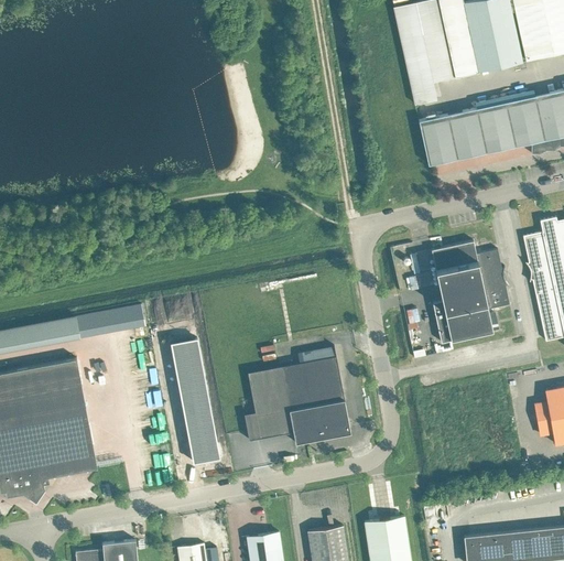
[(437,106),(433,83),(474,74),(457,0),(429,0),(393,8),(414,105),(416,105),(420,116),(445,110),(444,105),(437,106)]
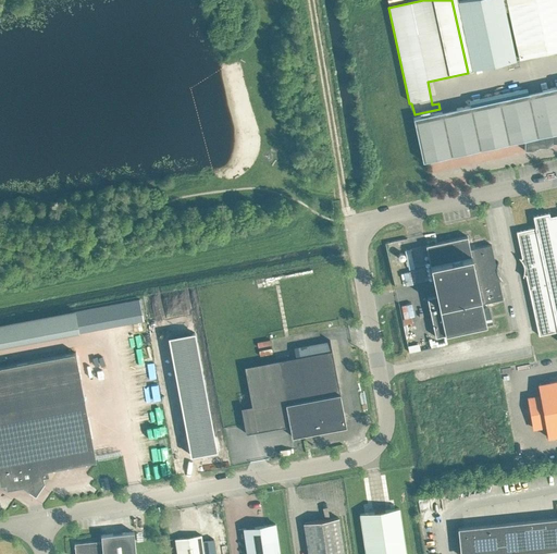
[(471,71),(516,62),(502,0),(470,0),(456,3),(471,71)]
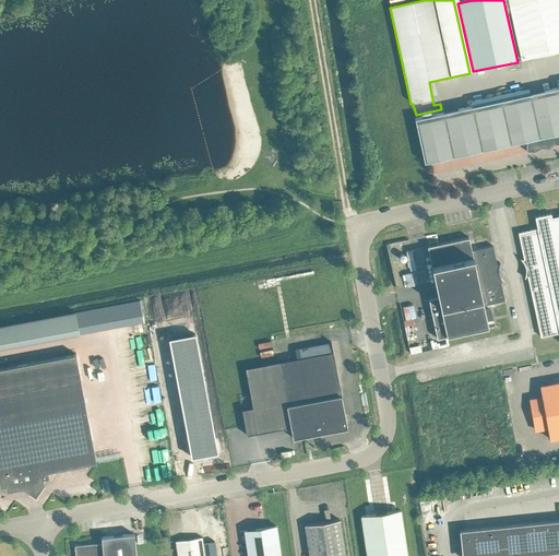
[(558,0),(507,0),(520,61),(558,52),(558,0)]
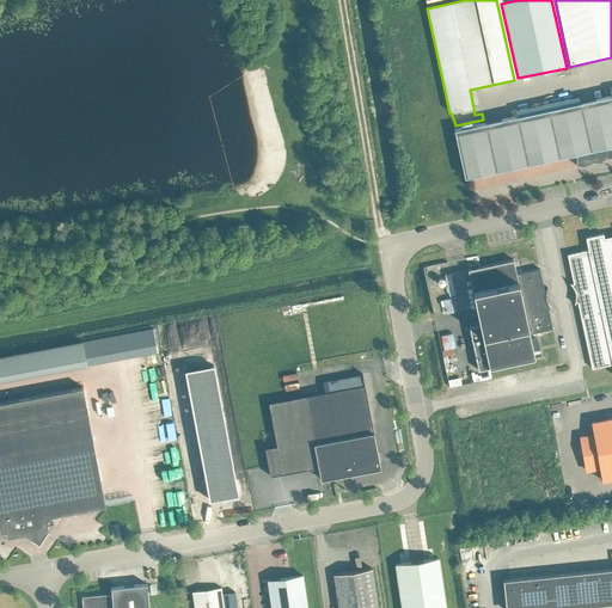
[(611,97),(453,131),(464,180),(576,155),(576,167),(585,167),(592,165),(600,165),(607,160),(611,160),(611,97)]
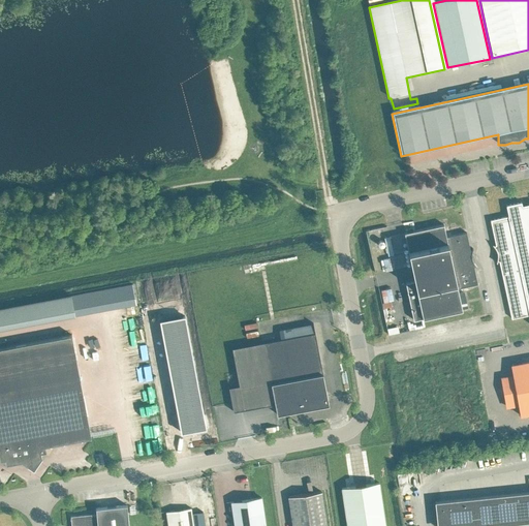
[(528,206),(522,208),(521,204),(505,207),(507,218),(490,222),(495,247),(494,248),(493,247),(492,247),(494,250),(496,253),(497,257),(497,261),(496,264),(496,265),(497,263),(498,264),(510,320),(528,316),(528,206)]
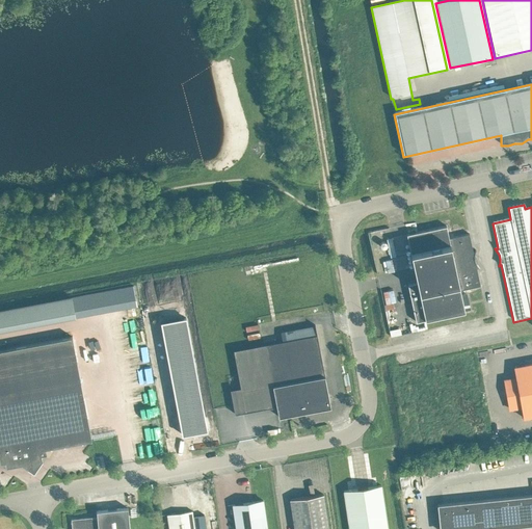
[(448,240),(446,228),(406,237),(417,284),(407,286),(416,324),(464,314),(459,292),(479,288),(476,270),(477,269),(479,271),(479,270),(476,266),(474,262),(474,257),(475,252),(474,254),(472,254),(469,236),(448,240)]
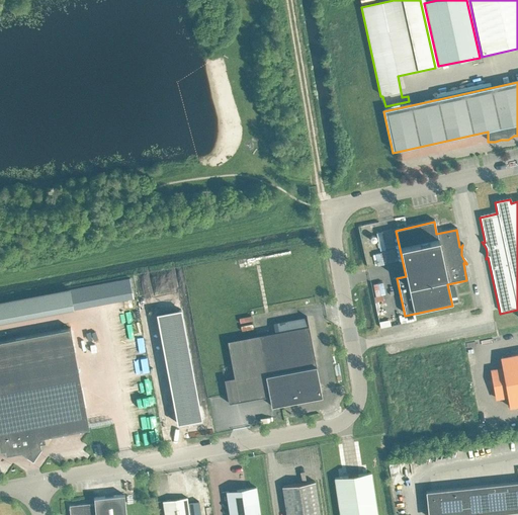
[(374,255),(377,267),(386,265),(383,253),(374,255)]
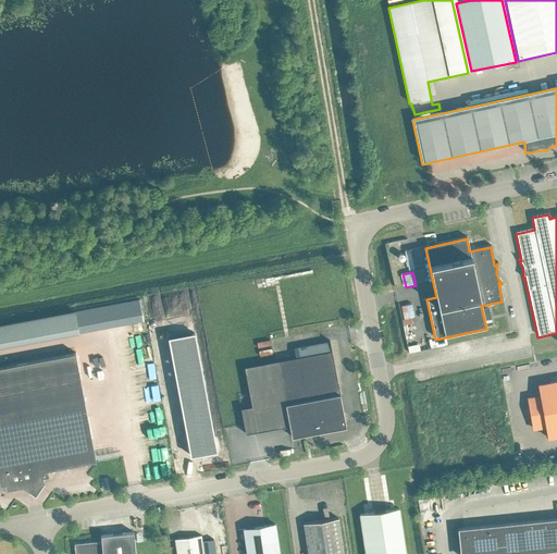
[(404,321),(413,319),(410,306),(400,308),(404,321)]
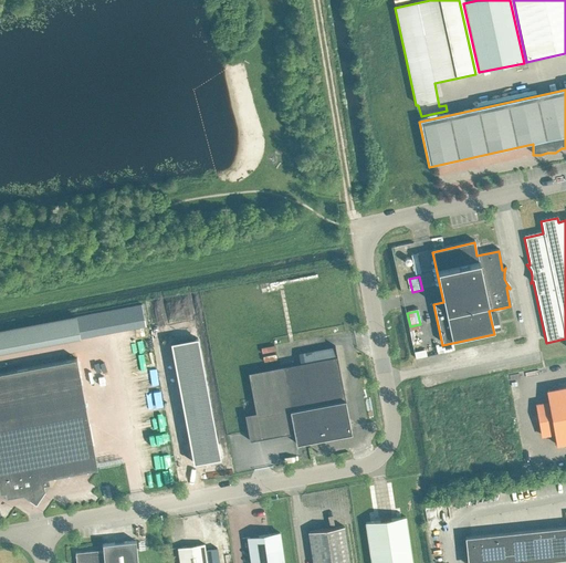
[(0,355),(80,341),(75,318),(0,332),(0,355)]
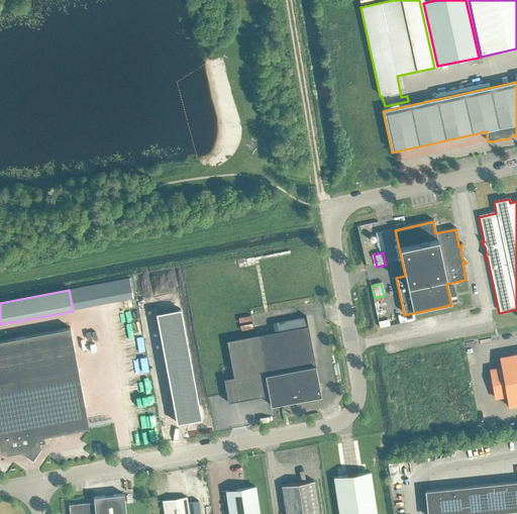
[(156,312),(176,421),(200,417),(179,308),(156,312)]
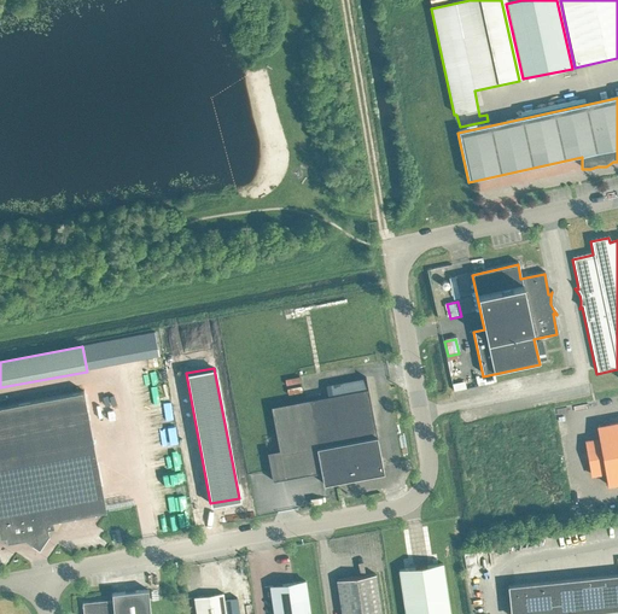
[(307,402),(270,409),(278,450),(278,452),(284,480),(321,473),(324,486),(383,474),(367,391),(307,402)]
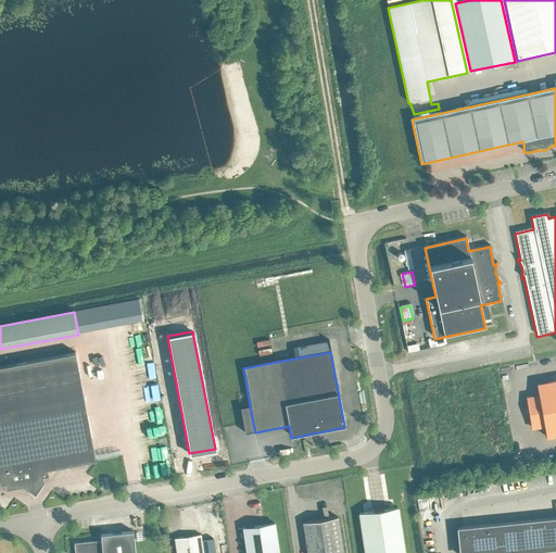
[(47,472),(96,462),(75,354),(0,368),(0,485),(5,485),(5,490),(22,487),(28,491),(33,485),(43,484),(42,478),(48,477),(47,472)]
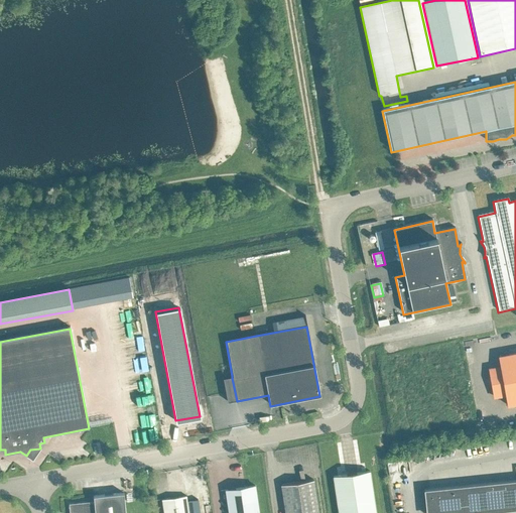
[(515,354),(498,358),(501,370),(489,372),(494,398),(505,395),(508,407),(515,405),(515,354)]
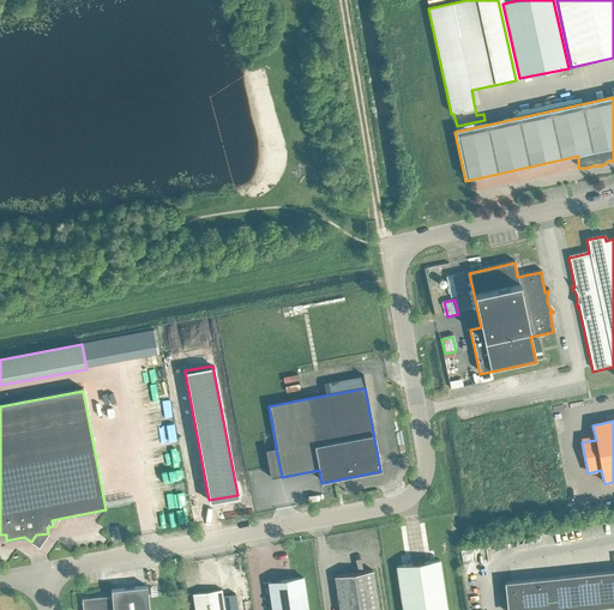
[(447,609),(440,562),(396,568),(402,609),(447,609)]
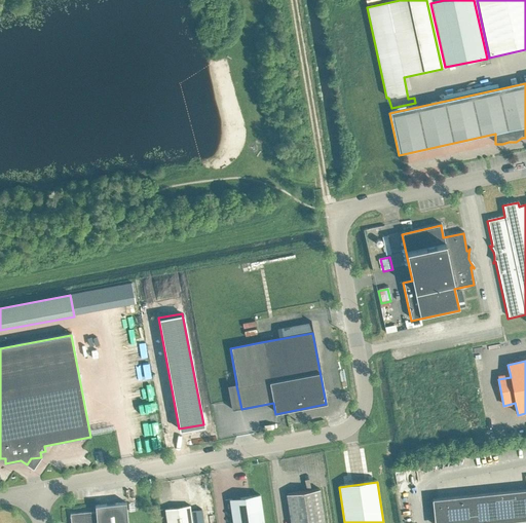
[(324,522),(320,491),(286,496),(290,522),(324,522)]
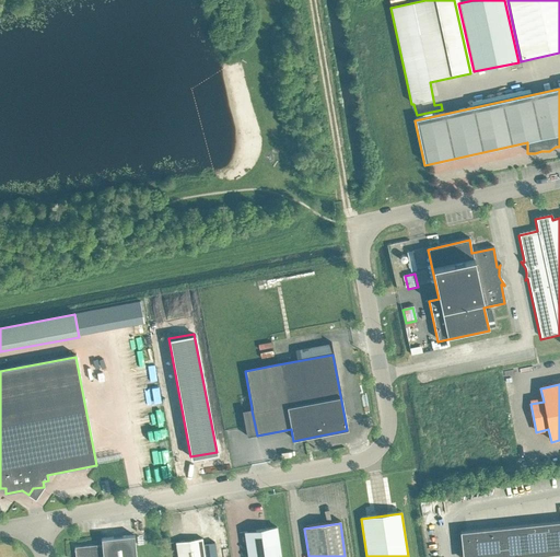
[(559,556),(559,523),(459,534),(462,556),(511,556),(559,552),(559,556)]
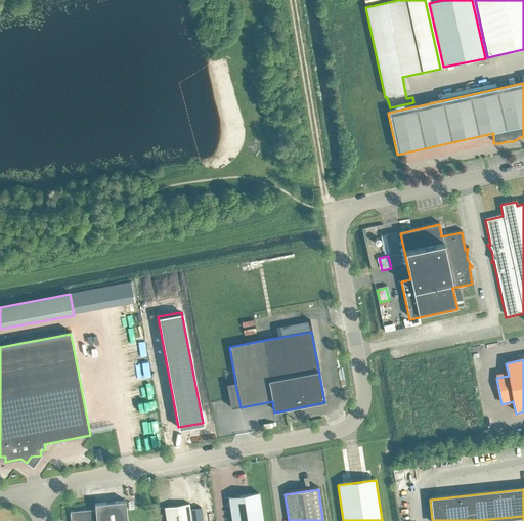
[(262,520),(259,495),(228,500),(231,520),(262,520)]
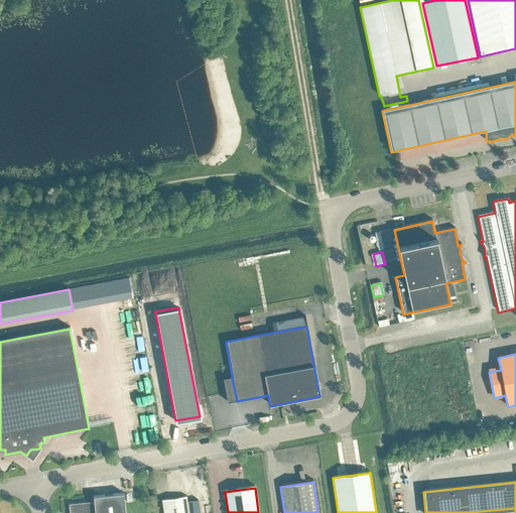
[(125,512),(123,495),(93,498),(94,504),(89,504),(89,503),(69,505),(70,512),(125,512)]
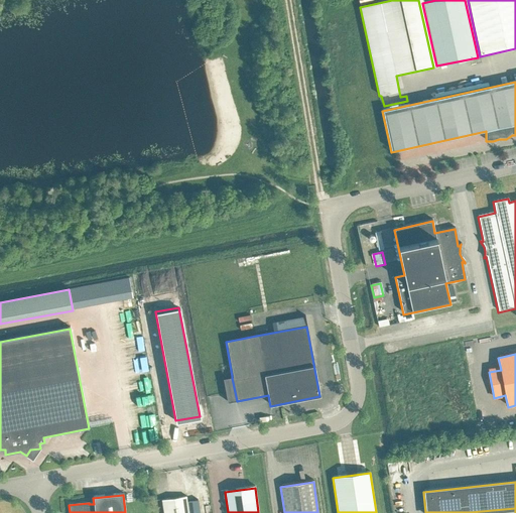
[(185,498),(161,501),(163,512),(187,512),(186,505),(185,498)]
